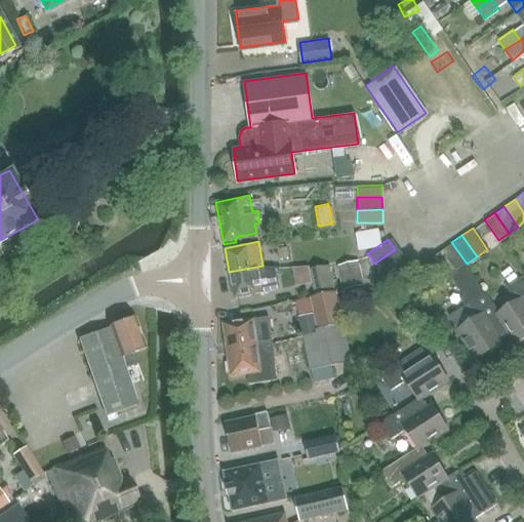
[(467,264),(451,242),(440,250),(455,272),(467,264)]
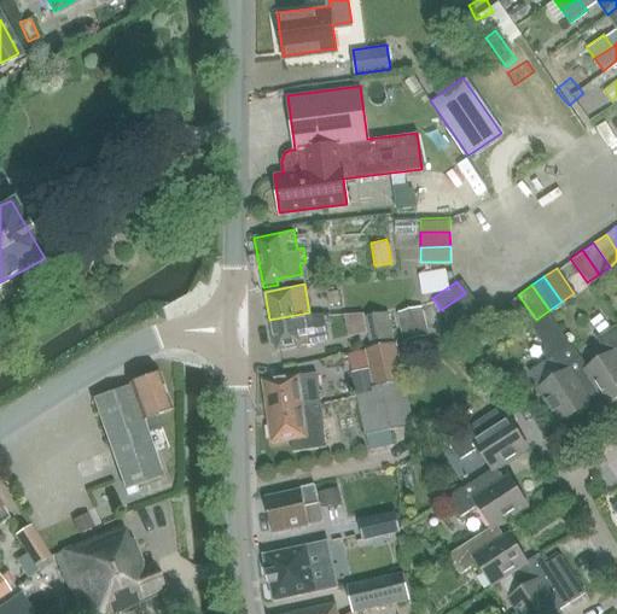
[(339,302),(337,290),(326,291),(329,304),(339,302)]
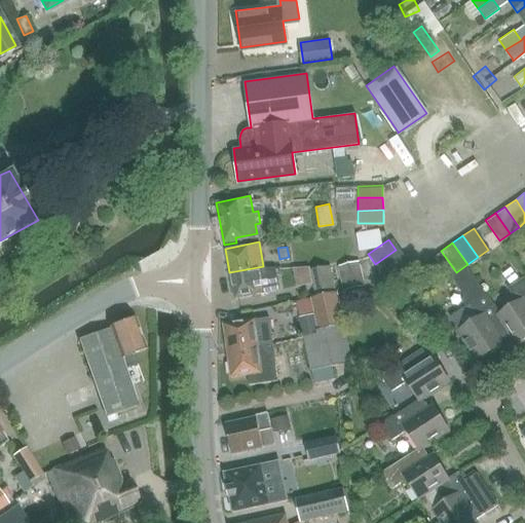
[(403,260),(396,250),(375,264),(381,274),(403,260)]
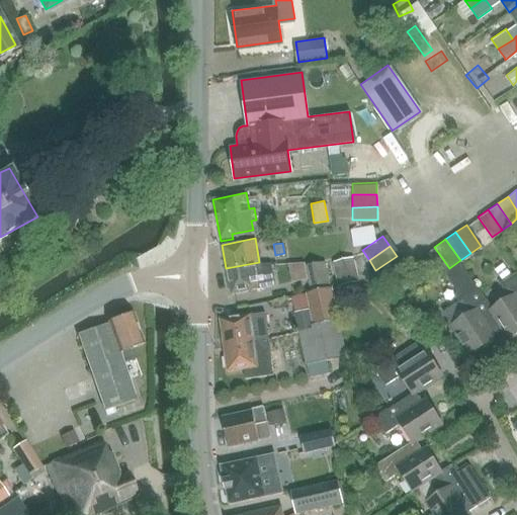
[(352,254),(331,259),(337,283),(357,278),(352,254)]
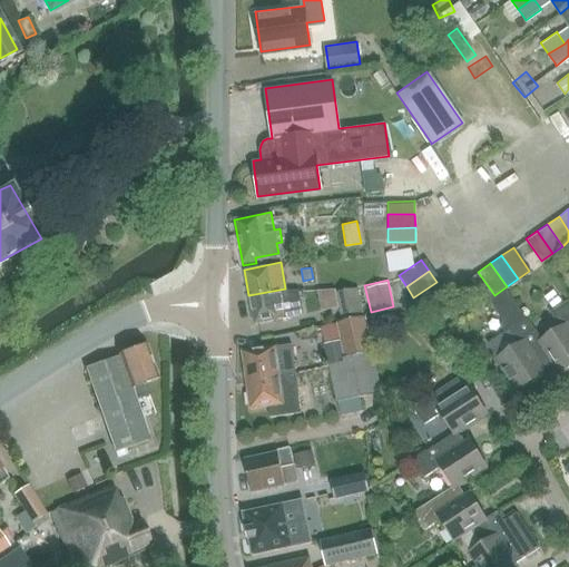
[(444,293),(437,282),(413,297),(421,309),(444,293)]
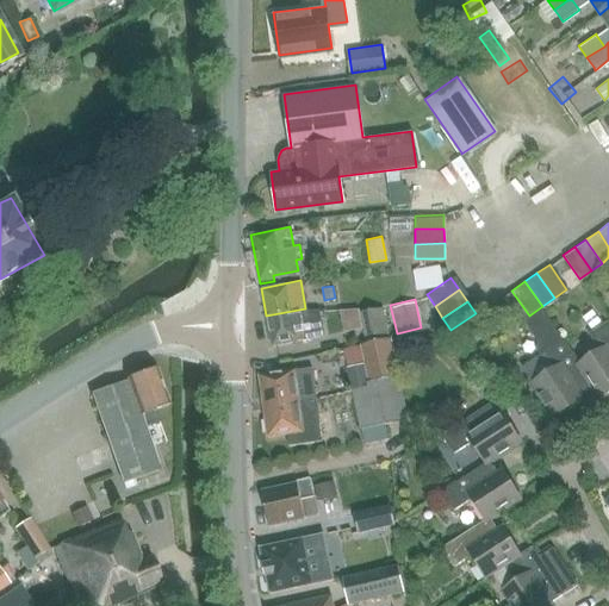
[(305,308),(266,316),(272,344),(322,333),(317,306),(305,308)]
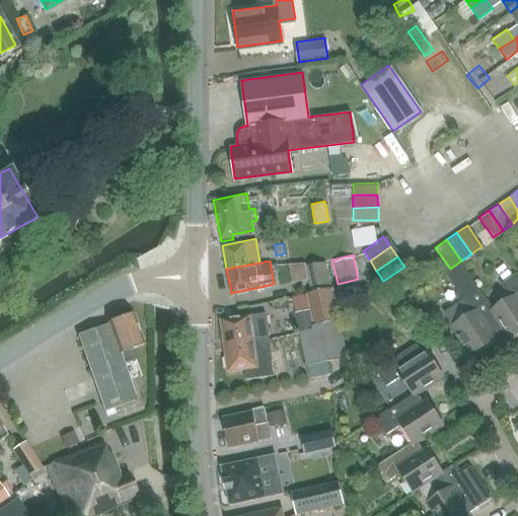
[(325,262),(299,267),(300,278),(307,276),(309,286),(329,283),(325,262)]
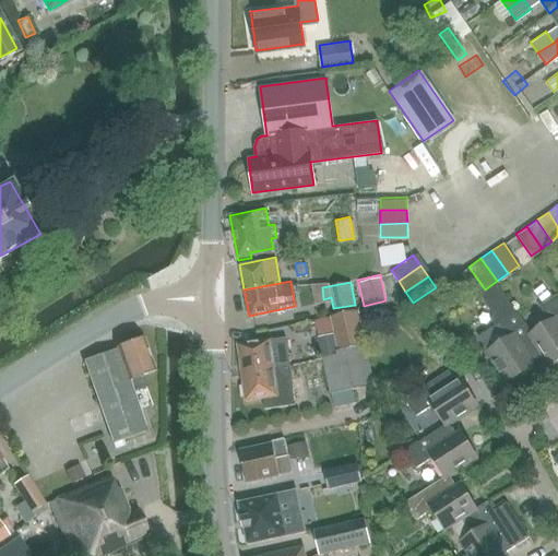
[(495,324),(477,335),(506,381),(534,364),(532,359),(542,353),(529,334),(496,283),(479,294),(493,314),(489,317),(495,324)]
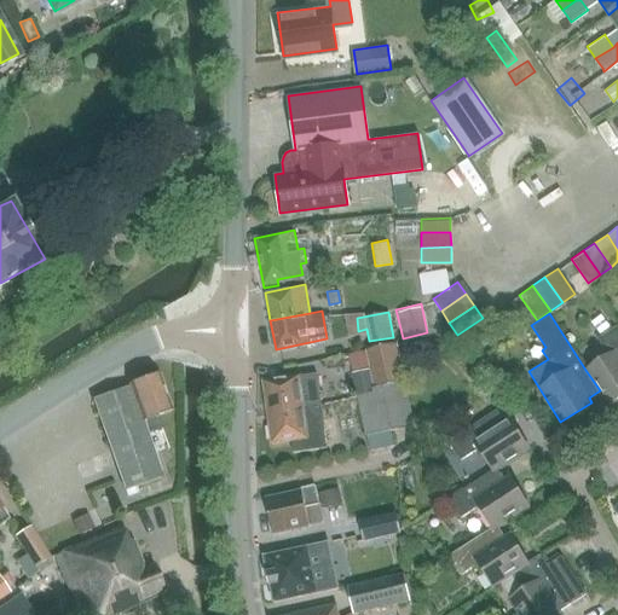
[(617,330),(614,325),(596,336),(608,355),(585,370),(600,390),(607,404),(617,396),(617,330)]
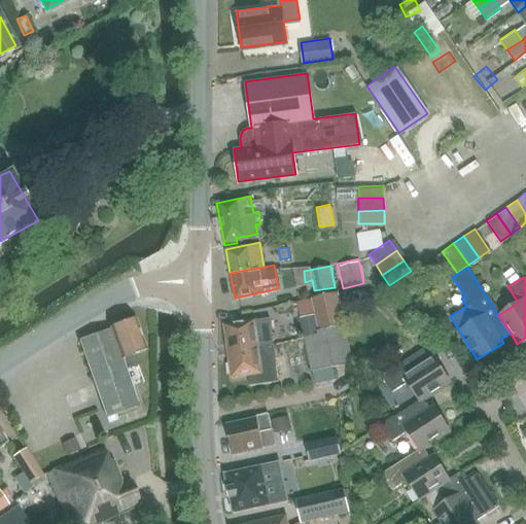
[(318,333),(304,336),(310,369),(351,361),(337,291),(311,297),(315,314),(318,333)]
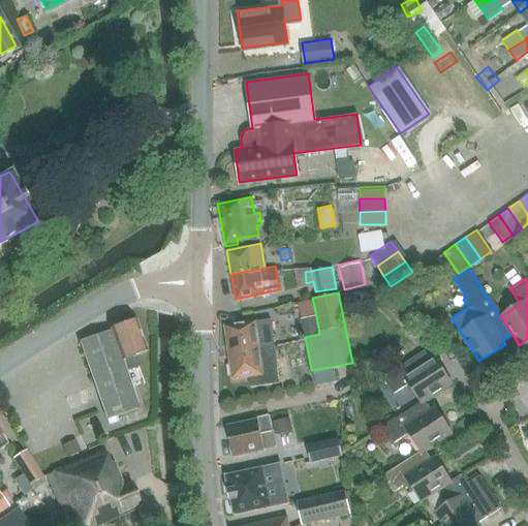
[(316,315),(301,318),(305,337),(319,334),(316,315)]
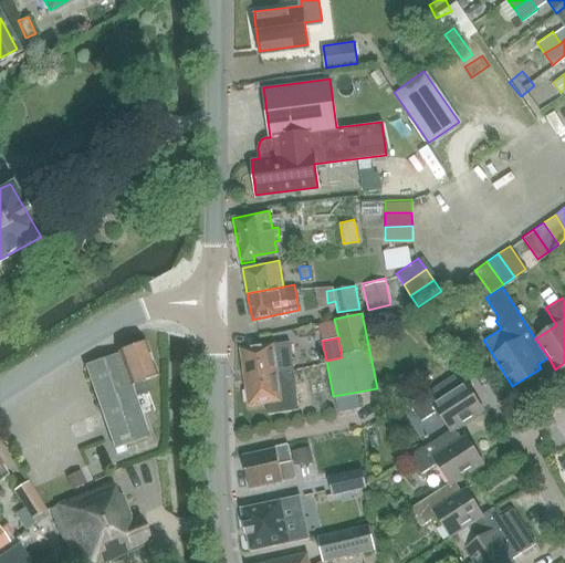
[(135,395),(146,392),(142,378),(155,373),(143,340),(116,350),(117,351),(84,363),(113,447),(147,435),(135,395)]
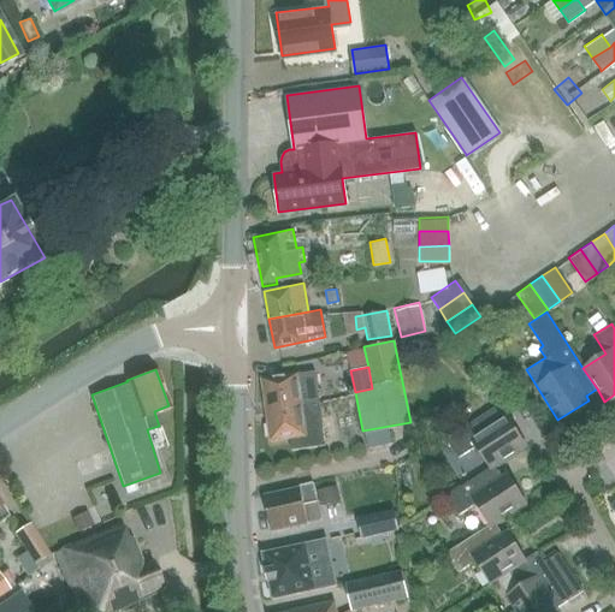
[(260,378),(265,409),(318,402),(313,370),(260,378)]
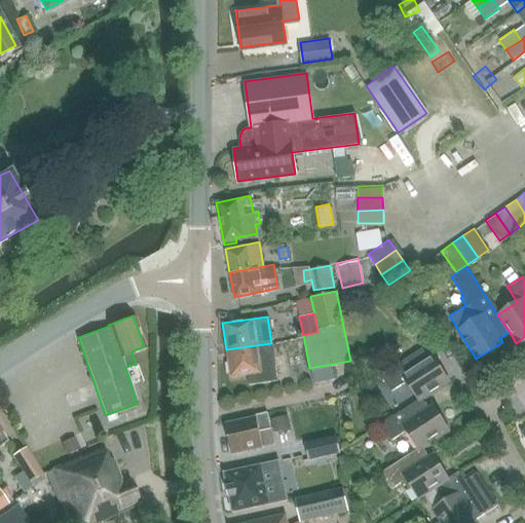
[(276,380),(271,343),(226,349),(230,375),(247,373),(248,382),(276,380)]
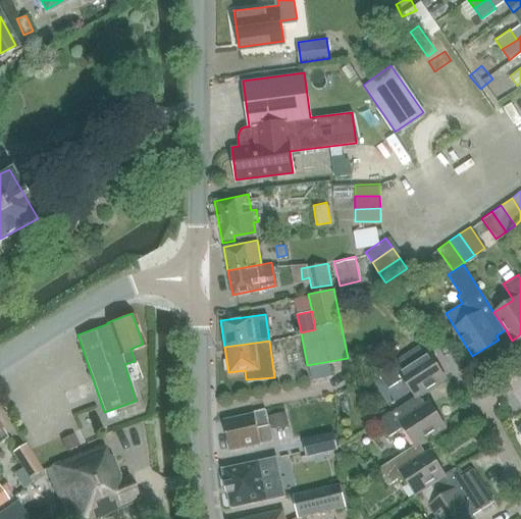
[(367,361),(378,353),(370,343),(360,351),(367,361)]
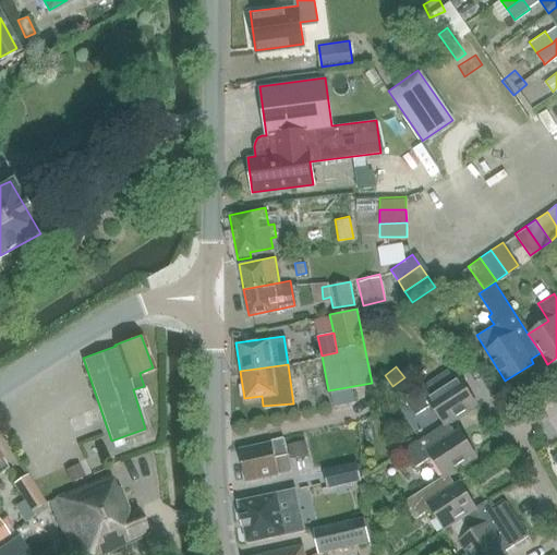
[(430,402),(443,423),(447,420),(474,402),(457,376),(453,378),(446,368),(402,396),(413,413),(430,402)]
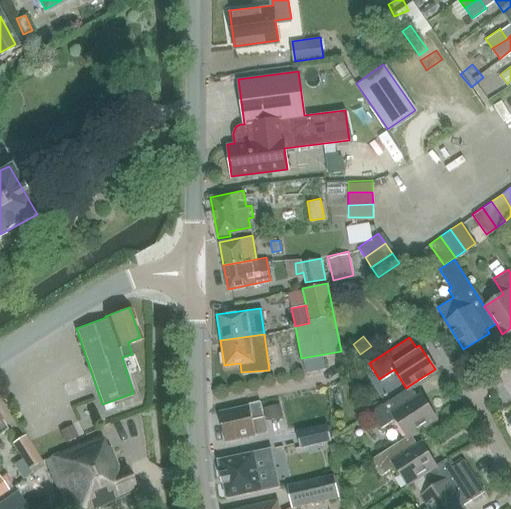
[(315,368),(312,357),(293,362),(296,373),(315,368)]
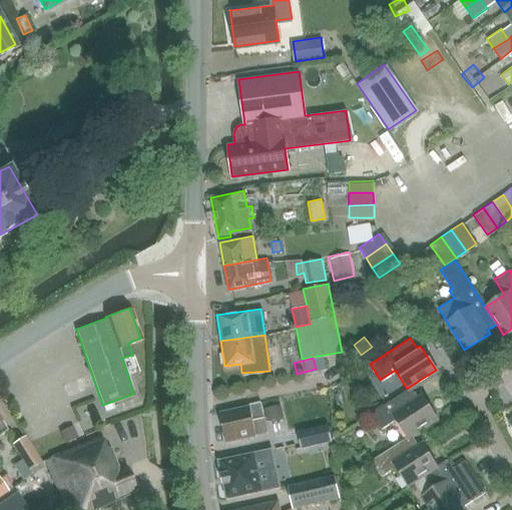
[(418,396),(411,386),(407,389),(370,413),(380,428),(395,418),(407,436),(411,435),(437,418),(421,394),(418,396)]
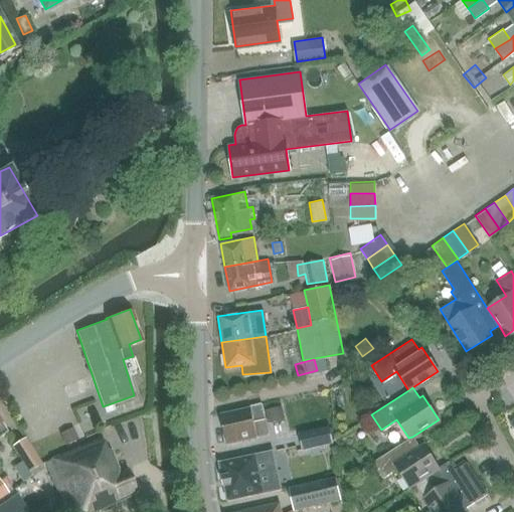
[(252,420),(264,418),(261,405),(220,413),(226,444),(255,438),(252,420)]
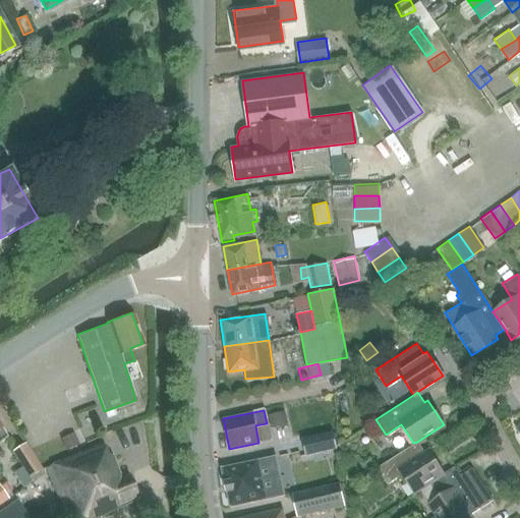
[(287,423),(284,410),(268,413),(270,426),(287,423)]
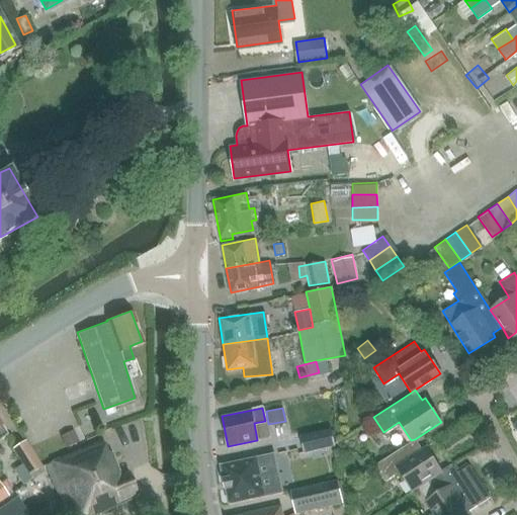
[(0,435),(9,430),(0,416),(0,435)]
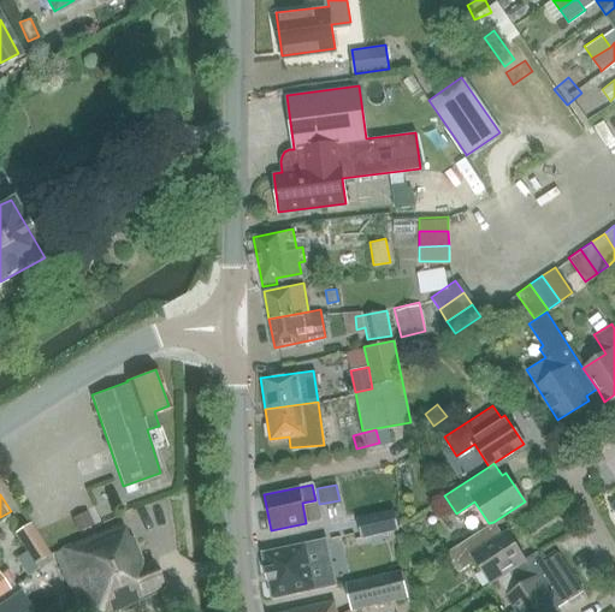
[(65,527),(88,518),(81,503),(59,511),(65,527)]
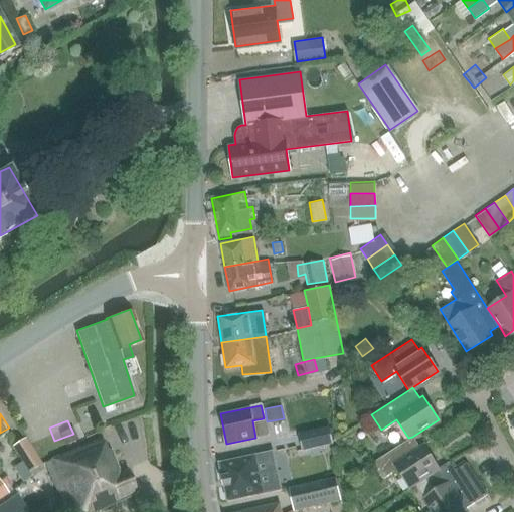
[(300,449),(332,442),(329,427),(301,433),(297,433),(300,446),(300,449)]
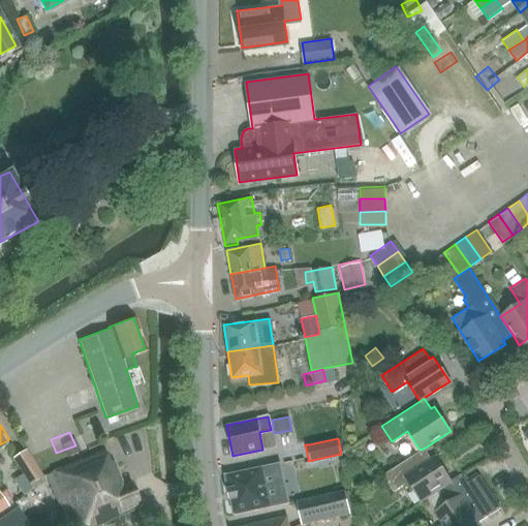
[(430,458),(424,449),(420,450),(381,474),(392,490),(407,480),(420,499),(444,484),(448,480),(433,456),(430,458)]
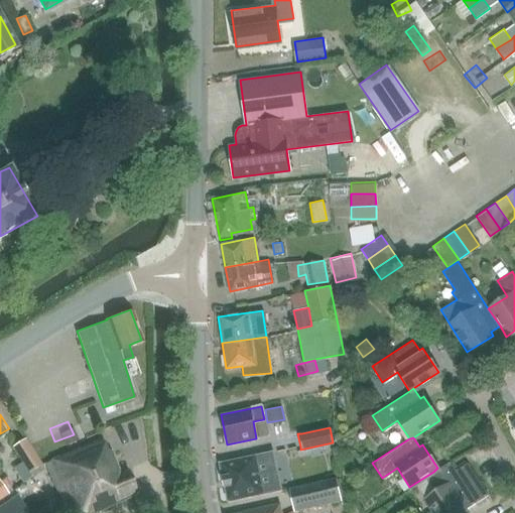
[(65,512),(92,512),(136,494),(127,468),(120,471),(112,449),(108,451),(104,438),(43,464),(65,512)]
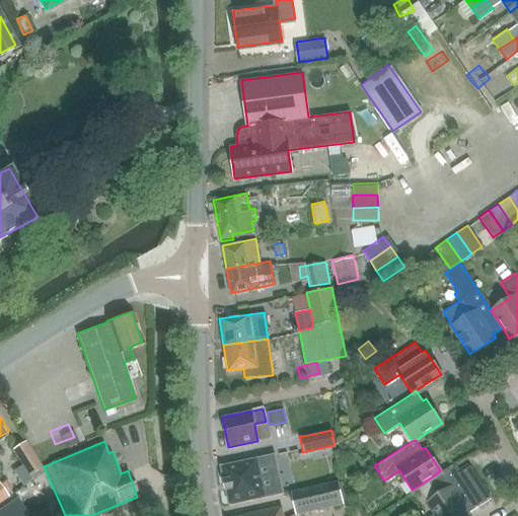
[(27,477),(40,469),(22,442),(9,450),(27,477)]
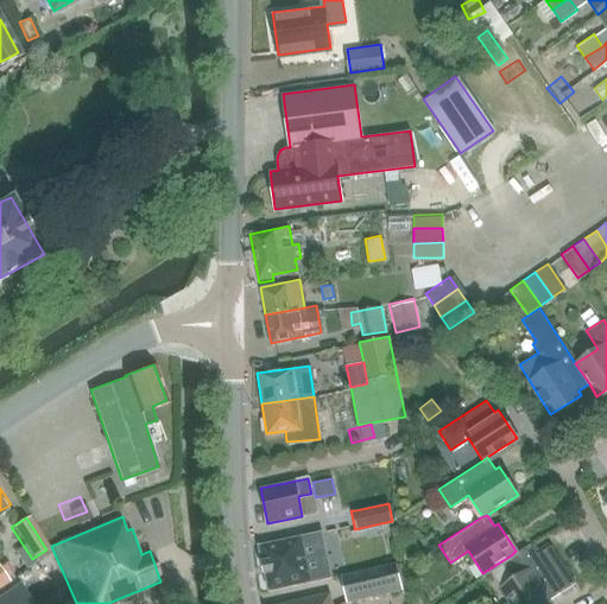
[(315,532),(257,544),(266,589),(329,576),(321,533),(320,531),(315,532)]
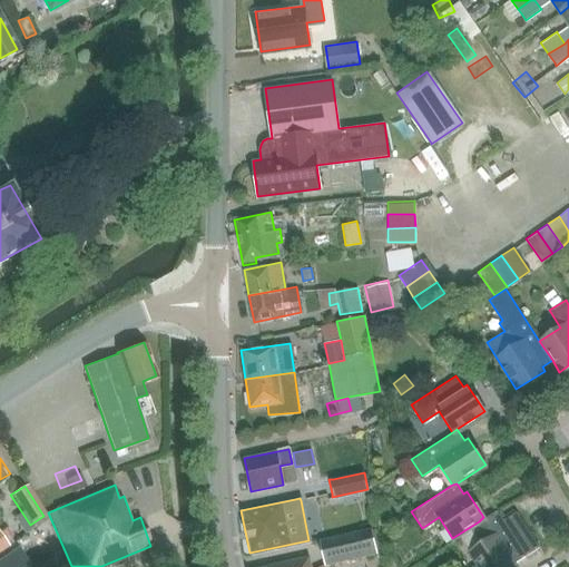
[(481,543),(468,550),(478,566),(512,566),(516,565),(513,561),(538,546),(514,510),(501,519),(496,509),(483,517),(479,521),(470,527),(481,543)]
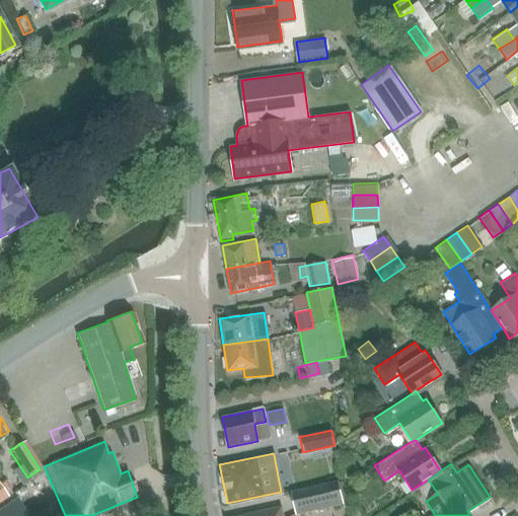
[(339,482),(291,492),(296,513),(343,503),(339,482)]
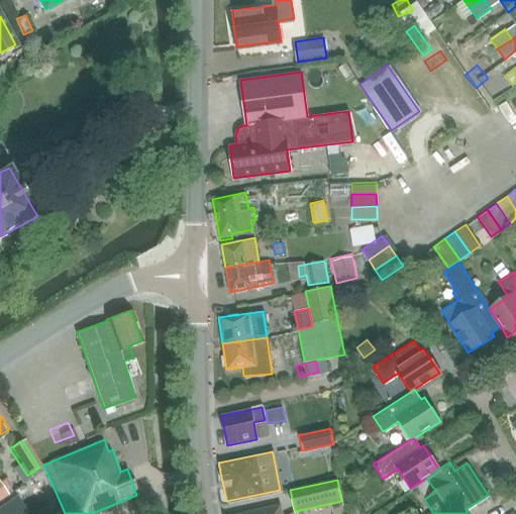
[(2,485),(0,486),(0,497),(8,493),(2,485)]
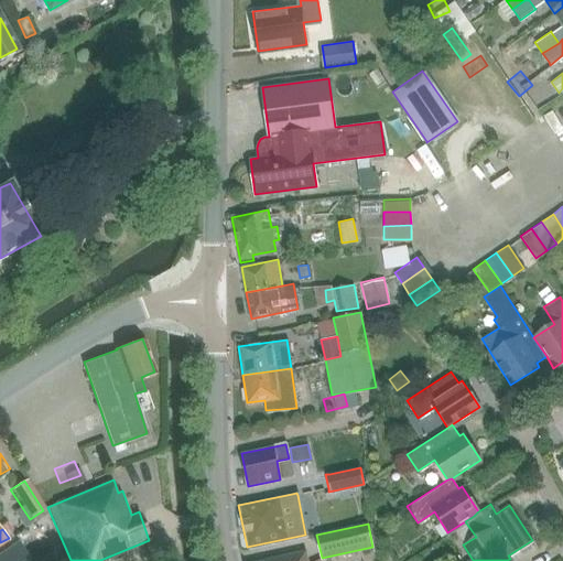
[(304,560),(303,550),(255,560),(304,560)]
